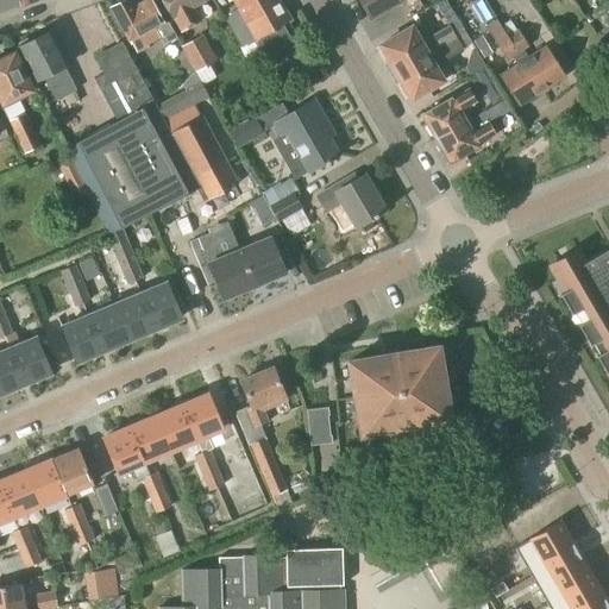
[(146,0),(133,7),(129,0),(124,0),(108,8),(127,42),(129,41),(136,54),(159,41),(152,29),(161,24),(148,0),(146,0)]
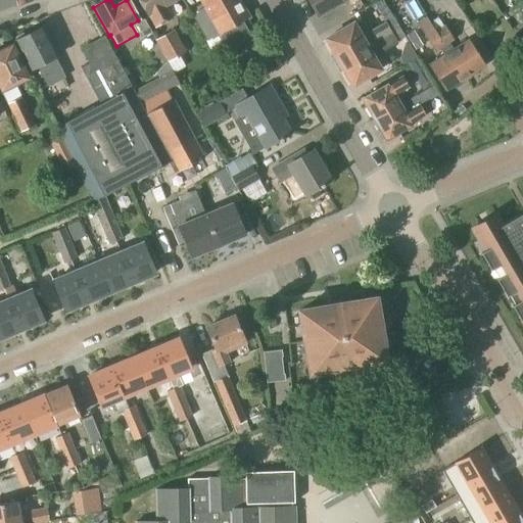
[(173,18),(165,6),(176,0),(137,0),(147,16),(148,16),(154,28),(173,18)]
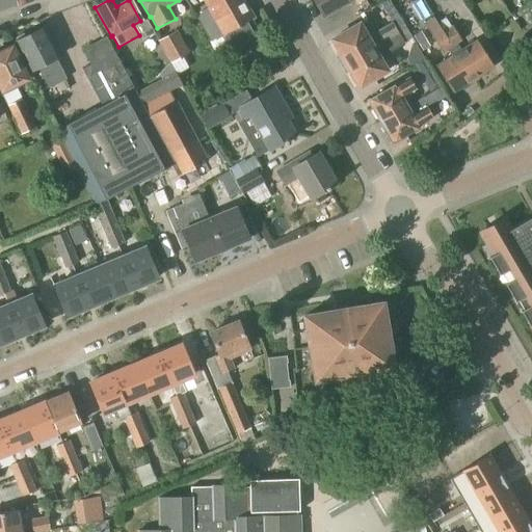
[(251,19),(243,4),(241,0),(203,0),(205,4),(192,11),(210,42),(221,35),(231,51),(256,37),(246,22),(251,19)]
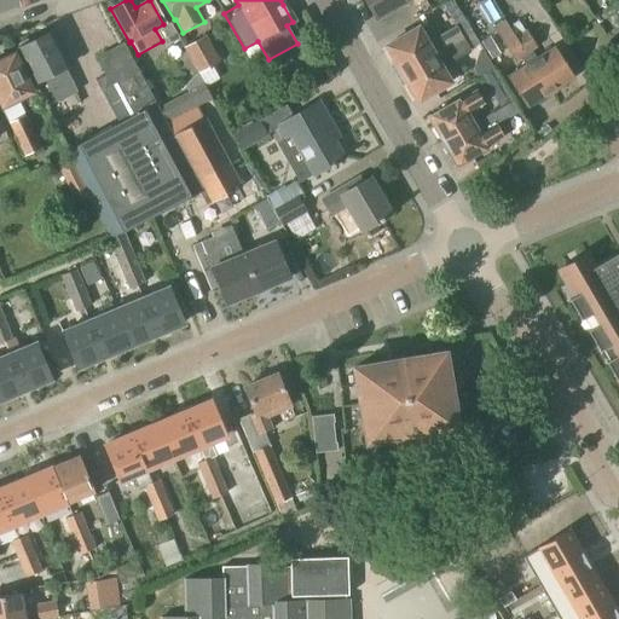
[(362,0),(376,23),(412,3),(411,0),(362,0)]
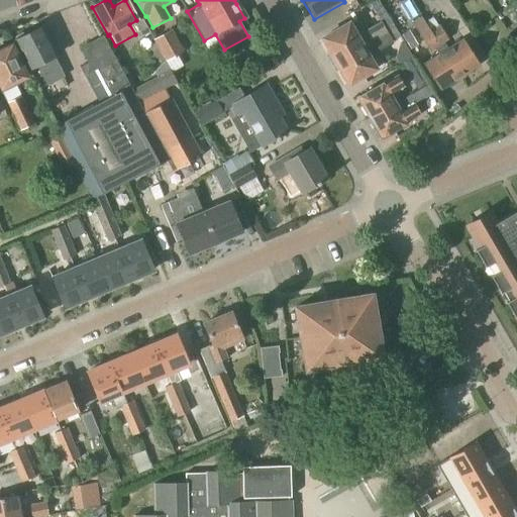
[(395,27),(394,27),(377,0),(376,0),(368,5),(379,22),(364,31),(363,28),(353,33),(348,24),(322,38),(336,62),(395,27)]
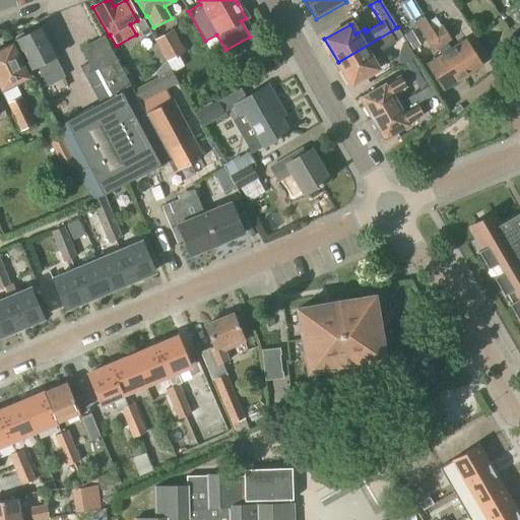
[(57,56),(43,27),(24,37),(21,35),(15,38),(15,41),(13,42),(27,71),(36,67),(47,87),(65,77),(54,57),(57,56)]
